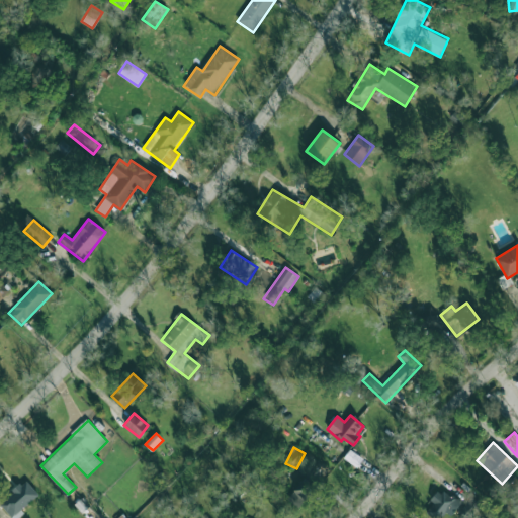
[(0,503),(12,517),(14,517),(39,495),(25,480),(0,503)]
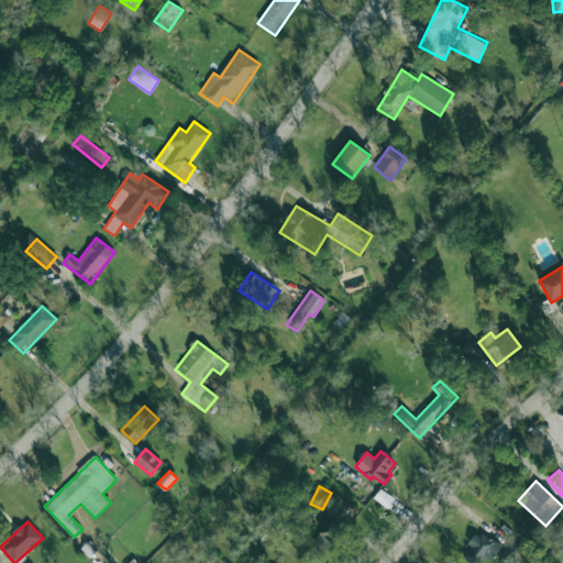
[(468,562),(478,562),(484,556),(490,561),(501,547),(479,529),(467,544),(471,547),(462,558),(468,562)]
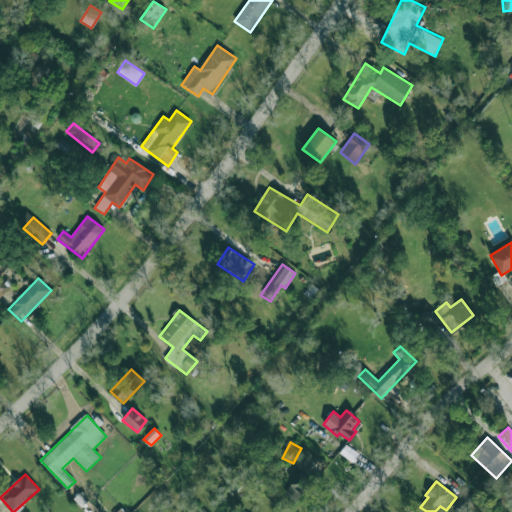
[(453,508),(458,511),(465,511),(476,498),(465,491),(453,508)]
